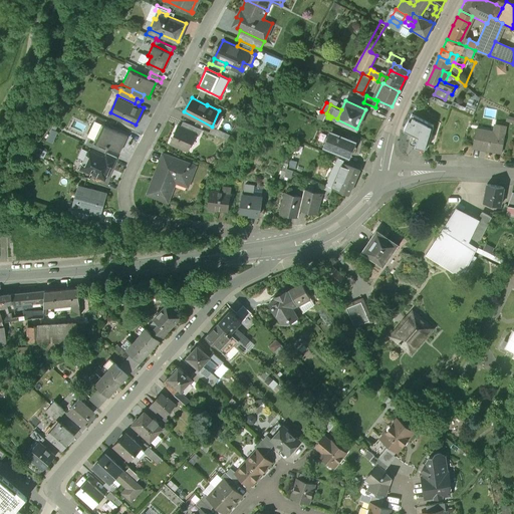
[(426,149),(427,144),(434,124),(412,113),(405,129),(413,133),(411,139),(417,141),(415,146),(426,149)]
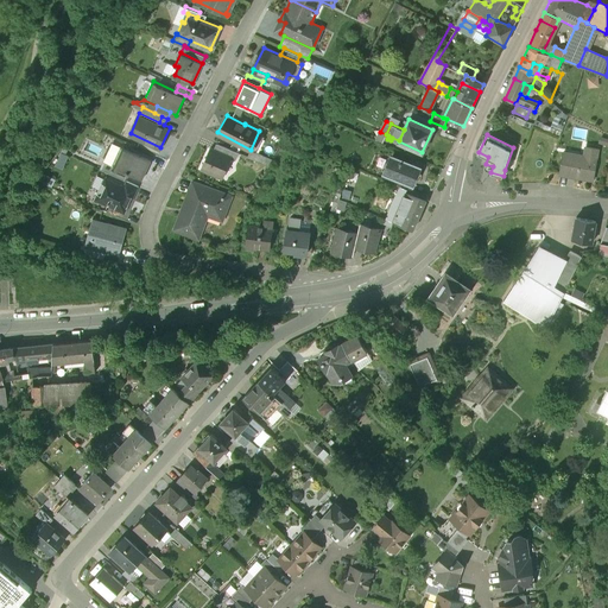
[(151,158),(121,144),(113,164),(128,171),(143,177),(151,158)]
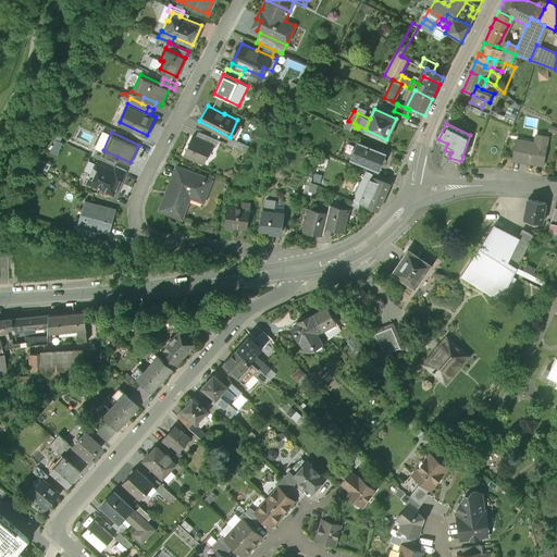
[(219,139),(202,132),(200,137),(213,143),(212,144),(217,146),(219,139)]
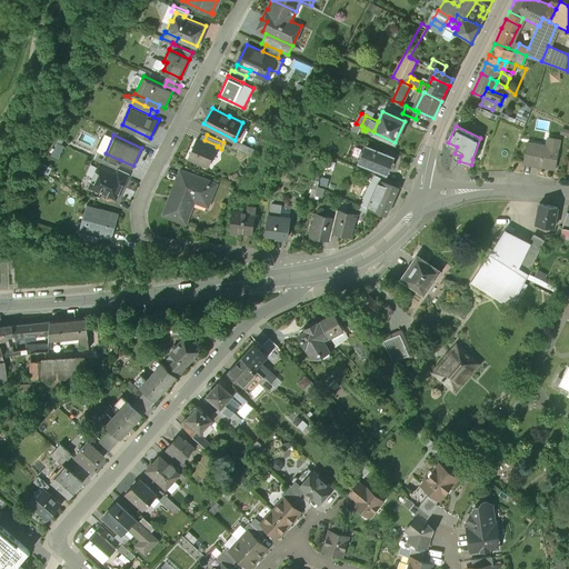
[(205,140),(197,137),(189,156),(209,165),(217,147),(218,146),(205,140)]
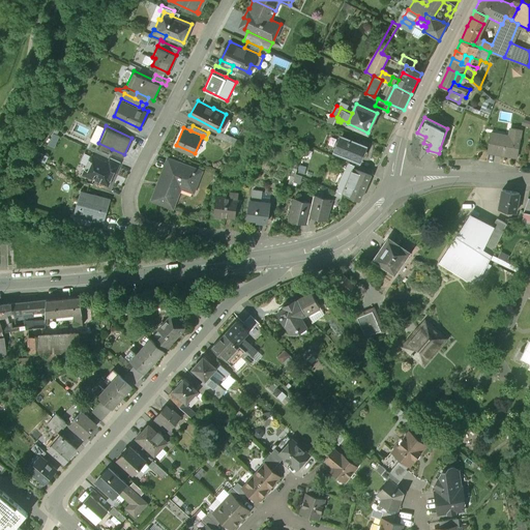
[(491,135),(488,151),(517,156),(522,129),(510,127),(509,138),(491,135)]
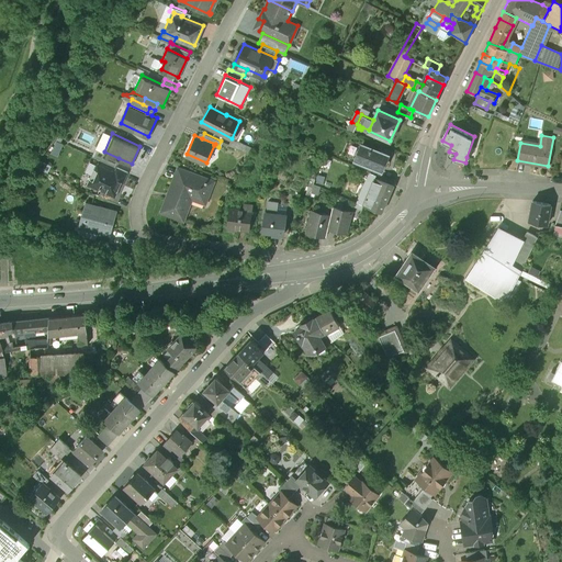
[(253,146),(233,137),(229,144),(249,153),(253,146)]
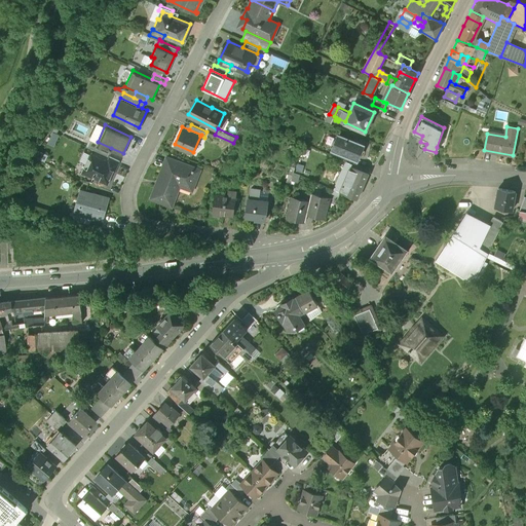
[(363,145),(339,135),(333,149),(341,152),(357,159),(358,157),(363,145)]
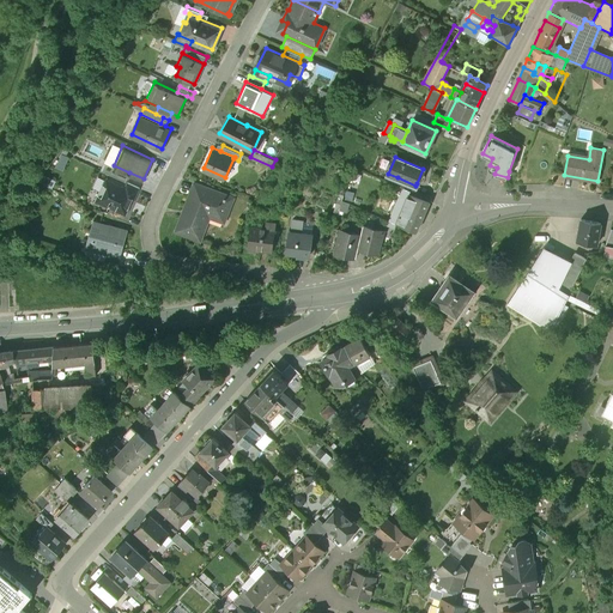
[(129,173),(114,165),(105,161),(102,168),(125,178),(126,178),(128,175),(129,173)]
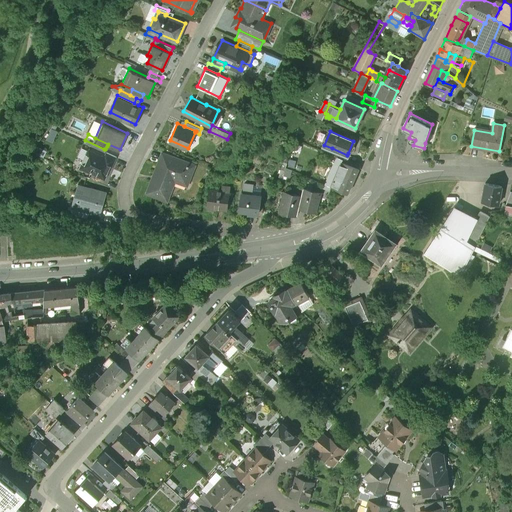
[(89,148),(80,166),(103,177),(112,159),(101,154),(89,148)]
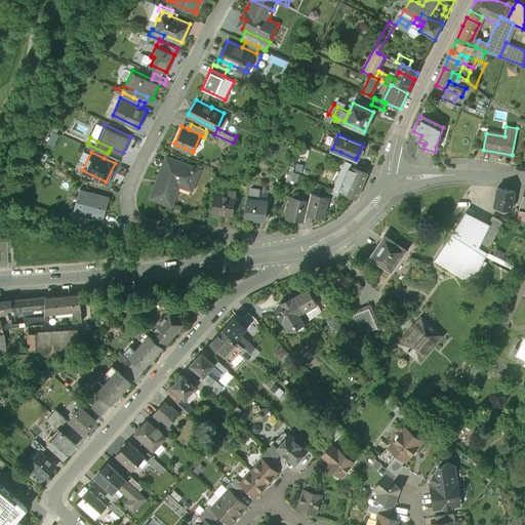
[(356,159),(340,152),(338,158),(351,163),(352,163),(355,165),(358,158),(357,157),(356,159)]
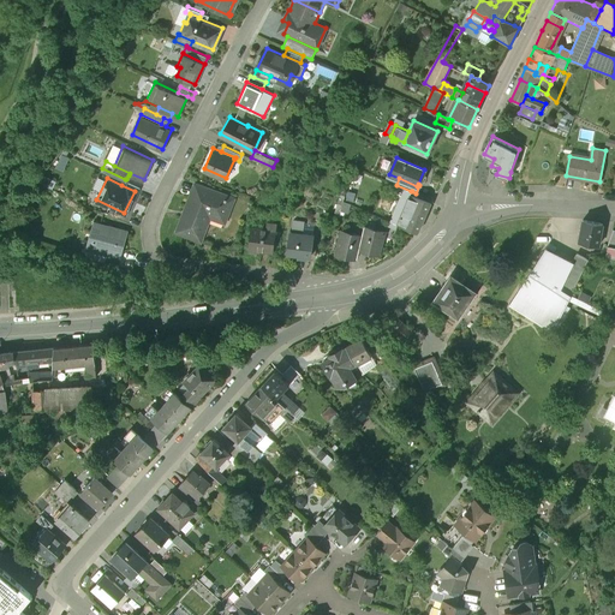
[(125,179),(121,185),(135,191),(137,185),(126,179),(125,179)]
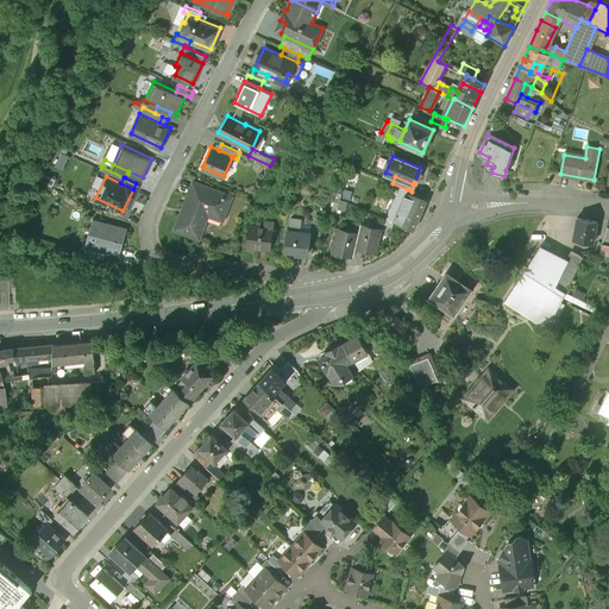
[(194,181),(175,228),(196,236),(201,221),(205,223),(211,207),(225,213),(232,195),(194,181)]
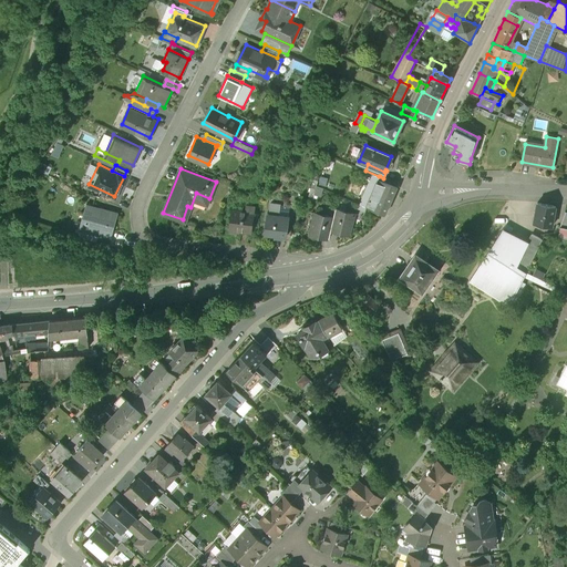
[(380,176),(378,179),(397,188),(399,184),(383,178),(380,176)]
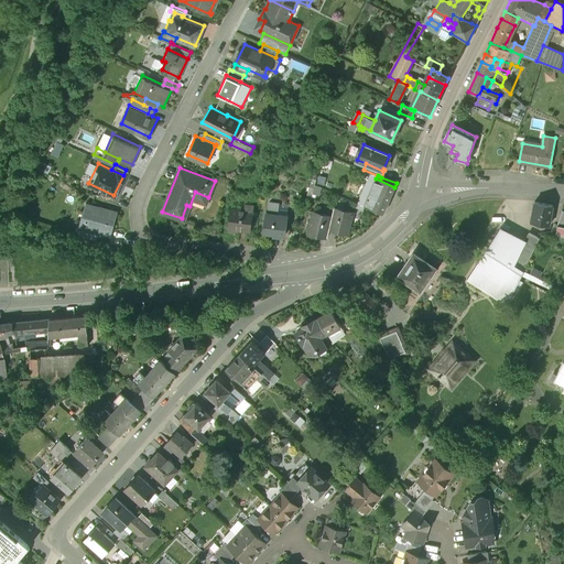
[(394,187),(376,179),(368,197),(387,205),(394,187)]
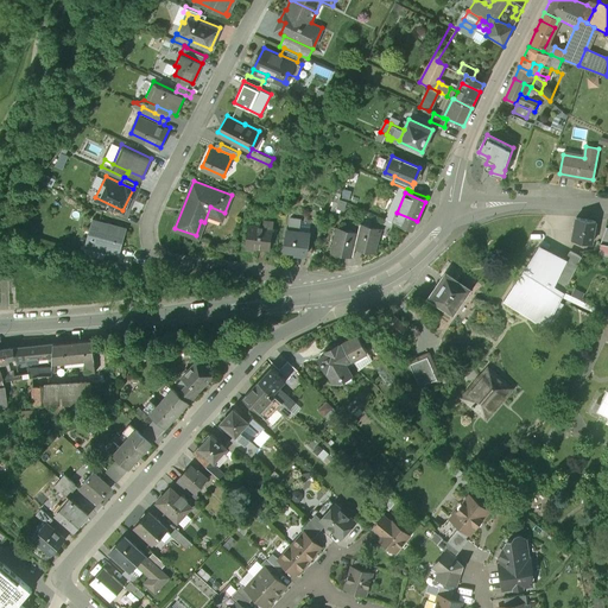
[(417,221),(397,213),(393,222),(413,230),(417,221)]
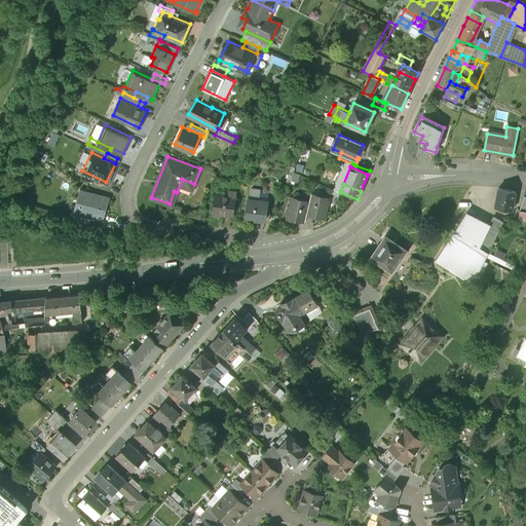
[(110,195),(80,187),(74,211),(92,217),(104,220),(104,218),(103,218),(106,207),(105,207),(107,201),(109,201),(110,195)]
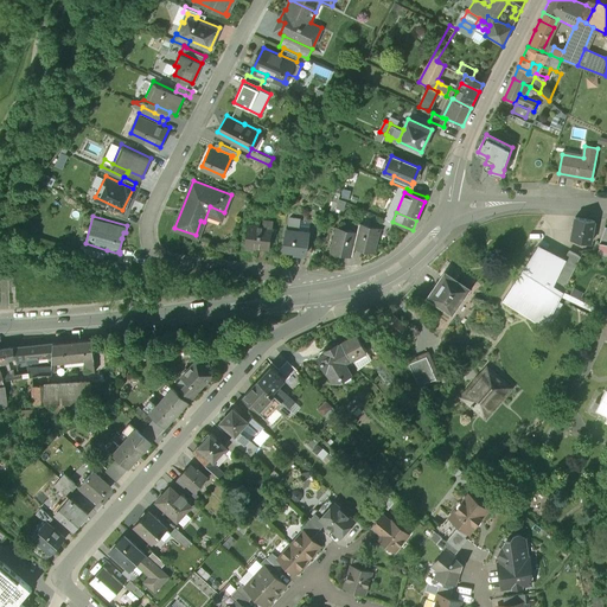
[(595,221),(575,217),(572,238),(590,242),(595,221)]
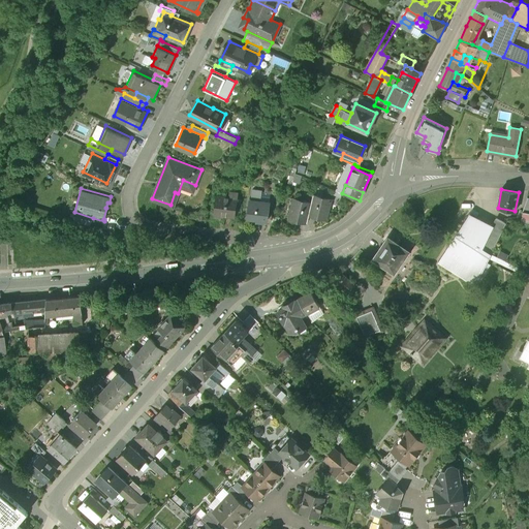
[(332,199),(313,195),(312,203),(308,216),(327,220),(332,199)]
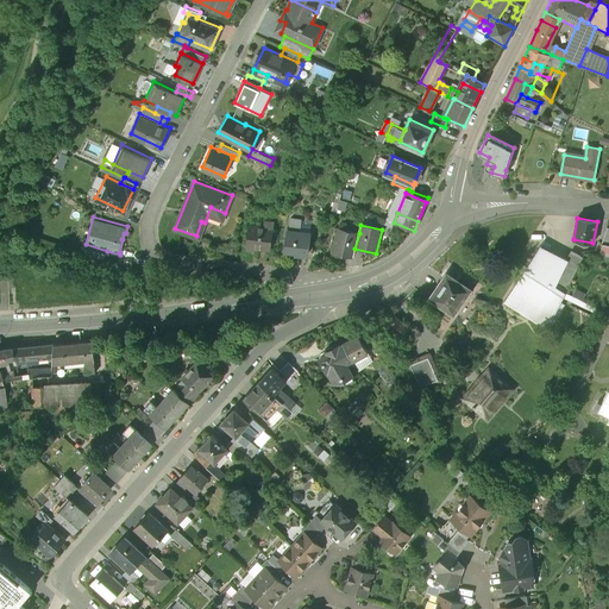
[(272,230),(250,226),(249,236),(248,246),(270,250),(272,230)]
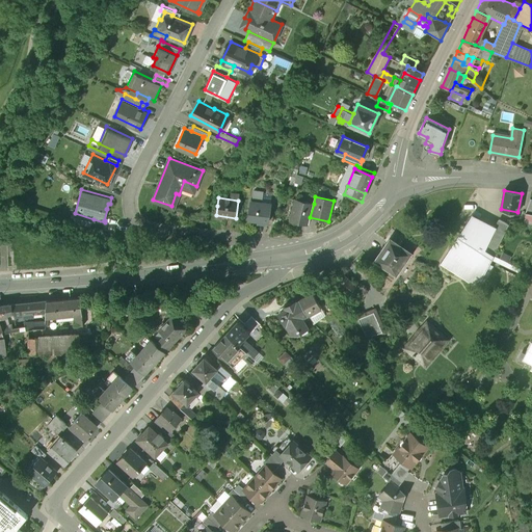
[(314,204),(295,200),(290,220),(309,224),(310,217),(314,204)]
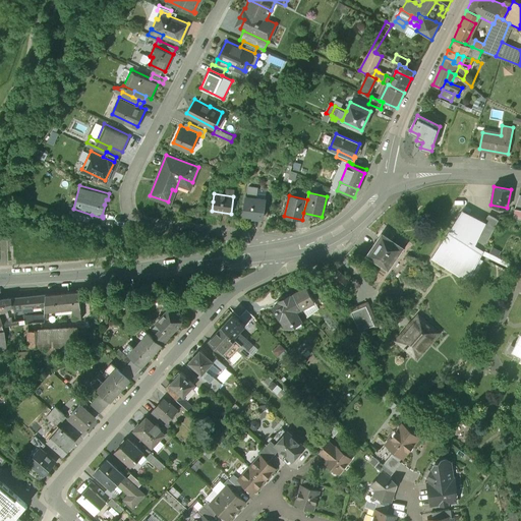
[(266,199),(253,197),(252,201),(245,200),(243,216),(264,218),(266,199)]
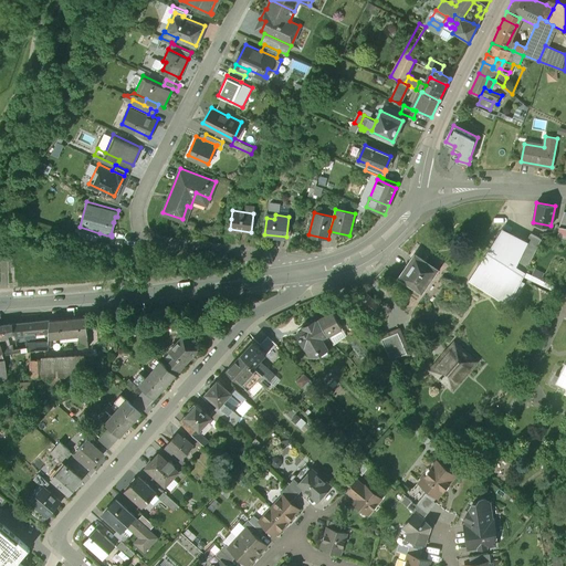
[(502,228),(489,249),(515,265),(527,241),(502,228)]
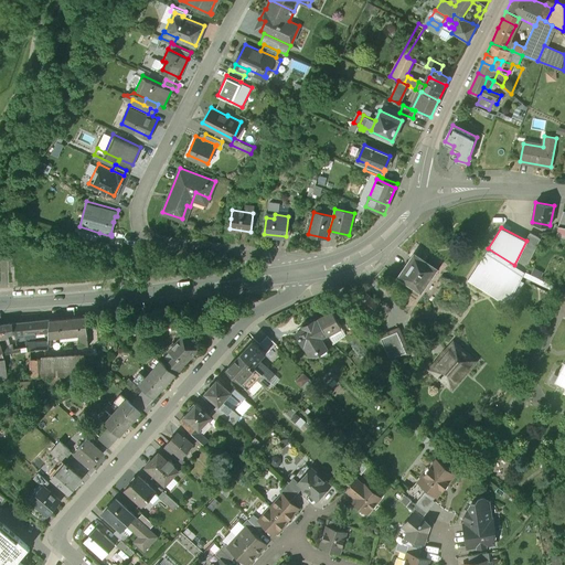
[(112,236),(99,233),(97,238),(109,242),(112,236)]
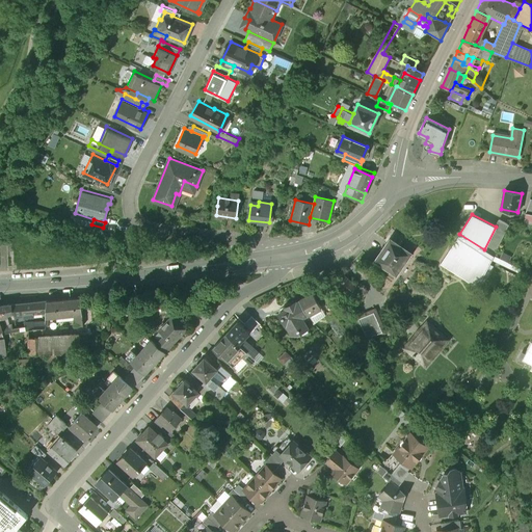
[(496,227),(484,249),(494,256),(508,224),(499,219),(496,227)]
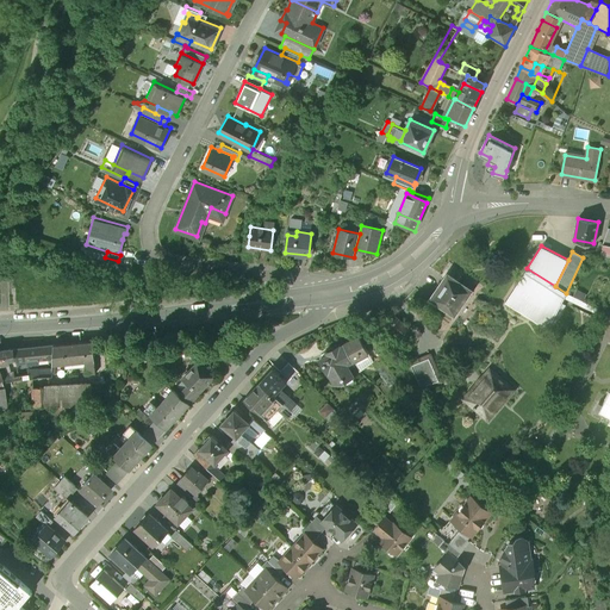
[(527,268),(505,302),(547,329),(566,293),(555,286),(527,268)]
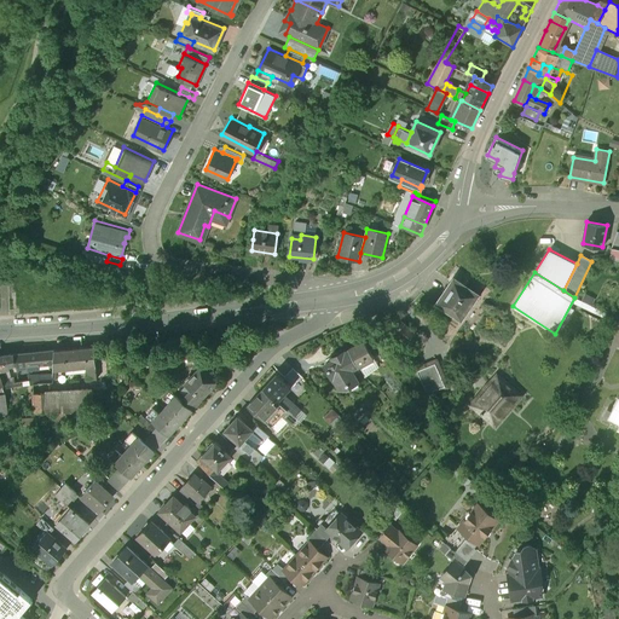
[(463,285),(453,278),(437,305),(461,320),(478,295),(476,294),(480,289),(467,281),(463,285)]
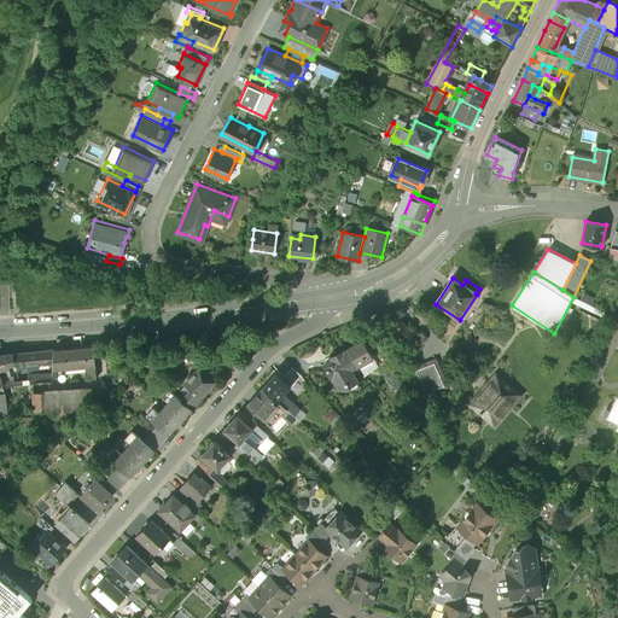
[(414,336),(397,320),(389,328),(396,337),(390,344),(401,354),(408,344),(414,336)]
